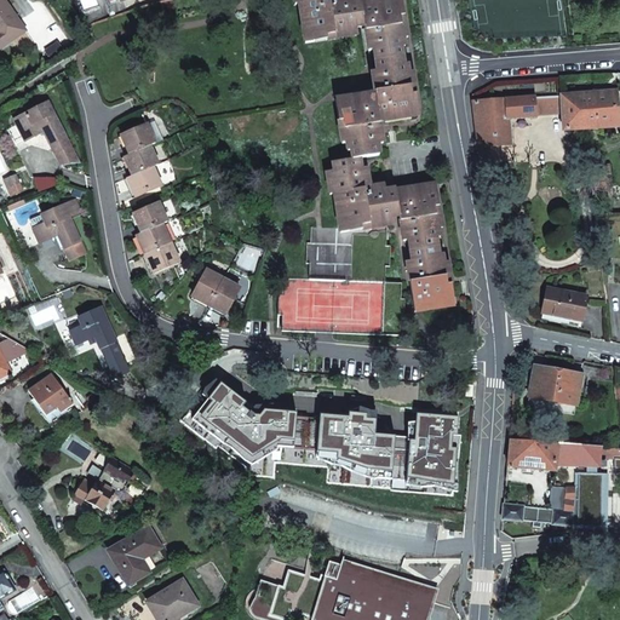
[(0,0),(0,47),(26,30),(5,0),(0,0)]
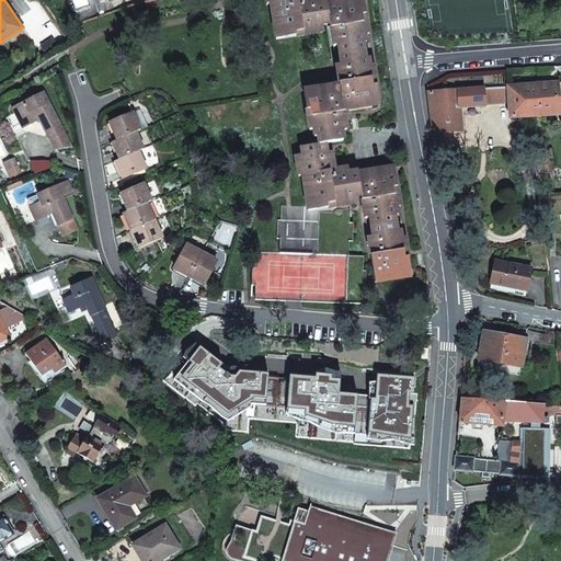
[(315,204),(315,207),(335,204),(335,207),(348,205),(346,198),(354,197),(362,196),(365,212),(368,212),(369,218),(370,218),(374,237),(373,237),(374,243),(369,244),(377,282),(387,281),(386,277),(393,276),(393,279),(405,277),(404,271),(408,271),(402,239),(401,230),(398,231),(396,215),(398,215),(397,207),(392,175),(389,175),(388,169),(376,170),(377,173),(369,174),(368,171),(358,173),(358,171),(350,173),(348,172),(342,172),(342,169),(335,170),(333,158),(330,159),(329,152),(327,152),(325,144),(345,140),(344,132),(346,132),(345,125),(348,124),(346,111),(356,110),(355,105),(363,104),(364,109),(375,106),(374,99),(377,99),(371,67),(370,58),(367,59),(365,44),(368,44),(367,36),(364,15),(368,15),(365,0),(322,0),(318,1),(318,0),(316,0),(312,1),(311,0),(271,0),(273,4),(277,33),(284,32),(284,35),(297,33),(305,32),(317,30),(316,26),(324,25),(332,23),(334,39),(339,39),(339,45),(341,45),(344,65),(342,65),(343,70),(340,71),(342,84),(312,89),(313,96),(310,96),(316,129),(317,137),(320,136),(321,144),(301,148),(302,156),(304,163),(297,164),(299,176),(302,176),(305,185),(308,185),(309,192),(306,193),(308,205),(315,204)]
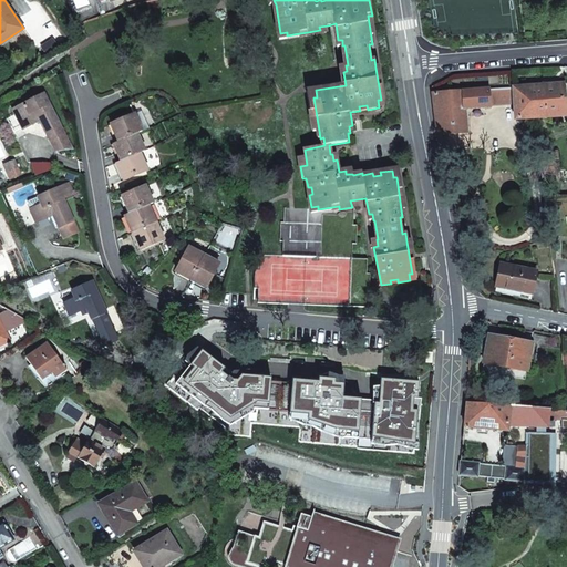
[(329,32),(328,26),(319,27),(320,30),(308,32),(308,35),(329,32)]
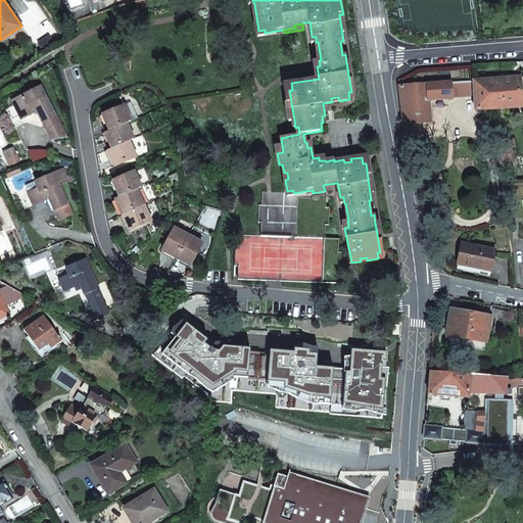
[(350,61),(346,62),(351,92),(348,92),(349,99),(357,98),(350,61)]
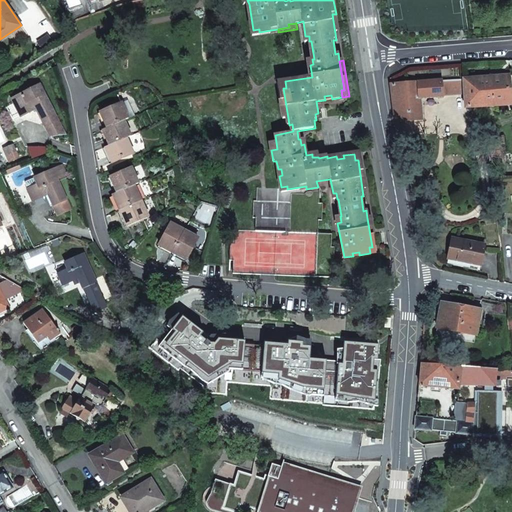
[(508,75),(464,79),(465,93),(467,107),(510,104),(508,75)]
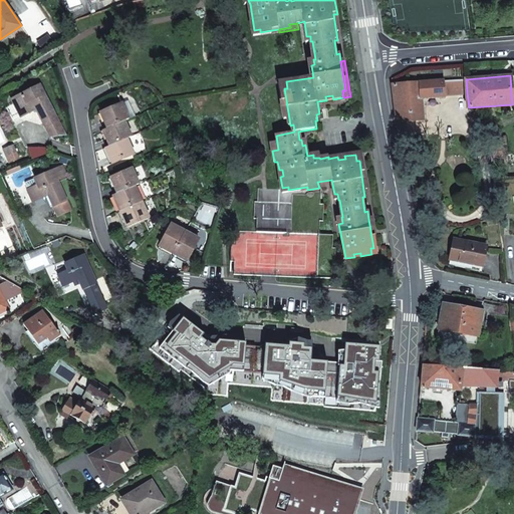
[(467,93),(466,79),(444,81),(445,95),(467,93)]
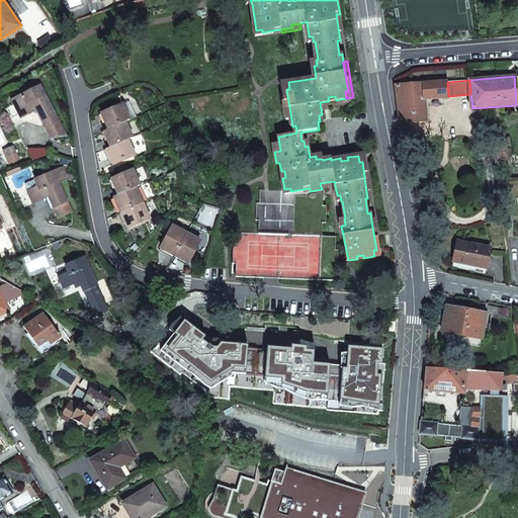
[(288,119),(291,119),(286,89),(289,89),(288,82),(282,83),(288,119)]
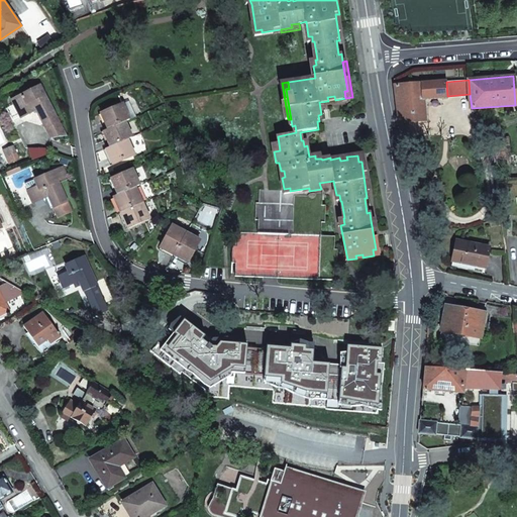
[(420,84),(395,85),(400,121),(425,120),(423,98),(443,96),(443,98),(447,97),(447,96),(446,82),(420,84)]
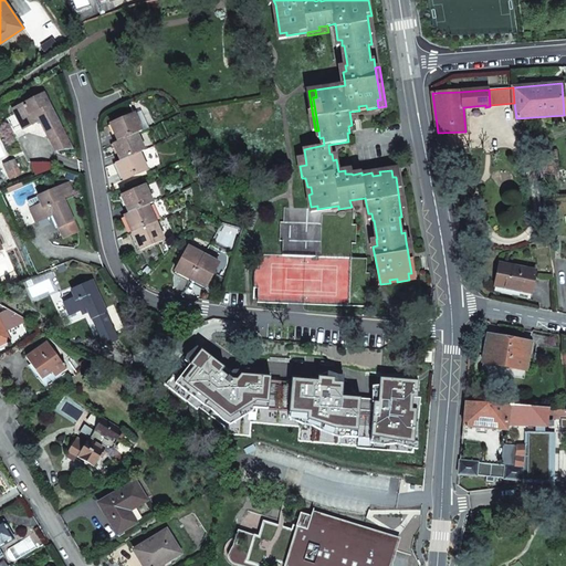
[(72,149),(44,94),(13,109),(23,128),(40,121),(55,152),(72,149)]
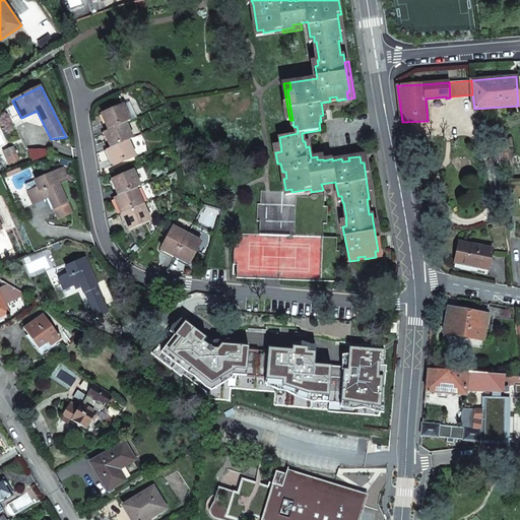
[(132,120),(138,117),(131,102),(124,105),(132,120)]
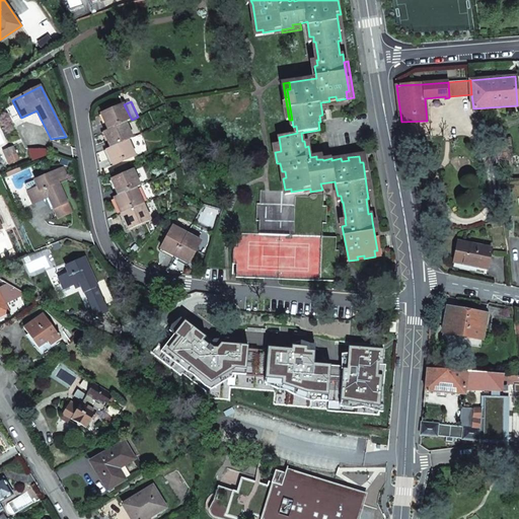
[(110,130),(127,122),(132,120),(124,104),(103,114),(110,130)]
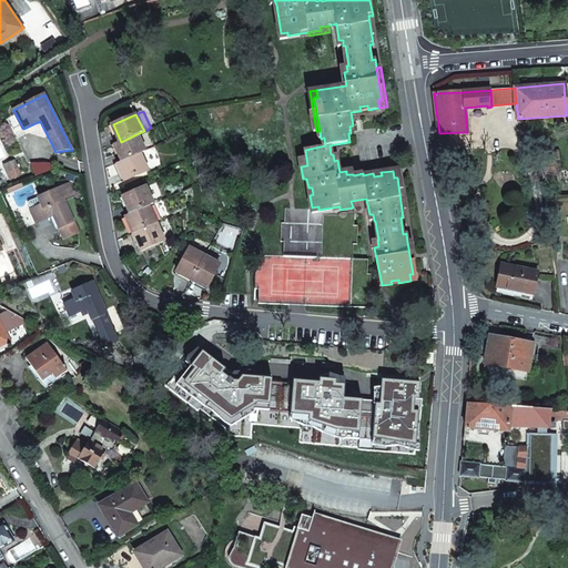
[(141,153),(146,151),(139,133),(121,142),(115,144),(123,162),(141,153)]
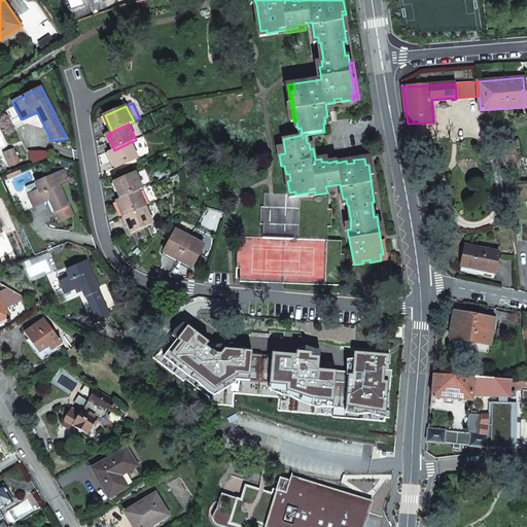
[(503,141),(503,142),(504,155),(518,154),(520,154),(519,140),(503,141)]
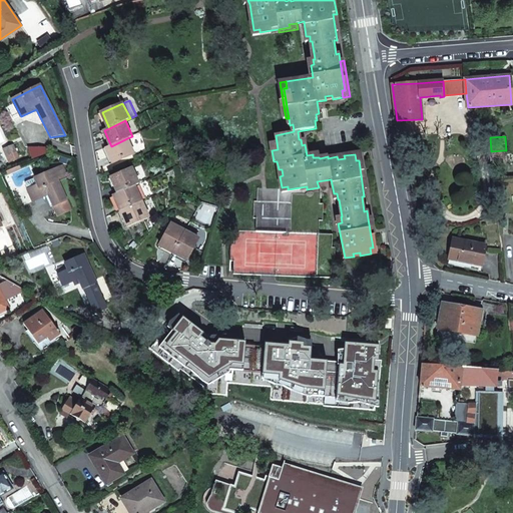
[(111,146),(106,148),(113,163),(134,154),(127,138),(111,146)]
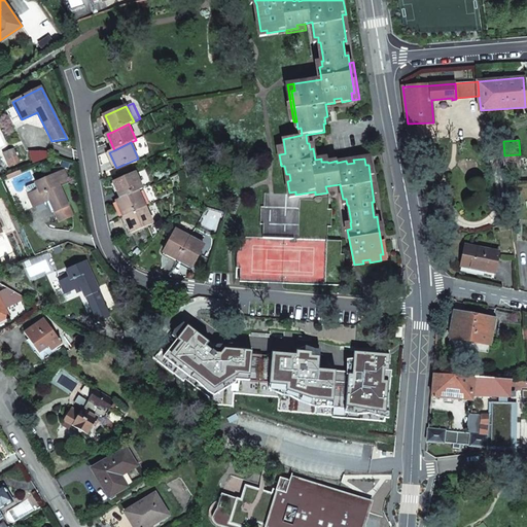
[(11,167),(19,164),(13,151),(6,155),(11,167)]
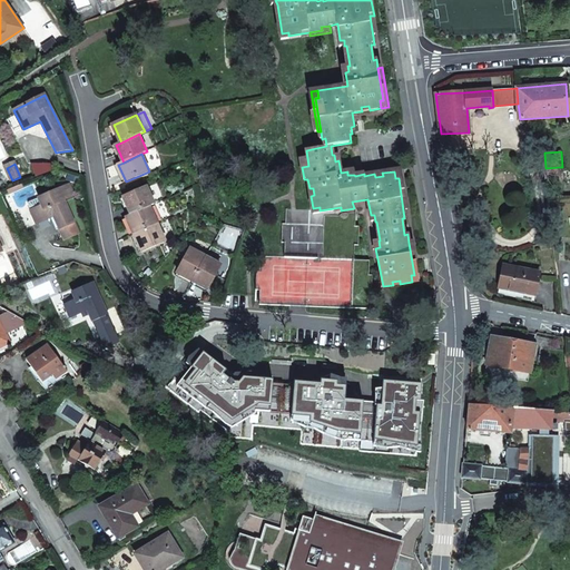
[(51,165),(31,165),(37,177),(53,170),(51,165)]
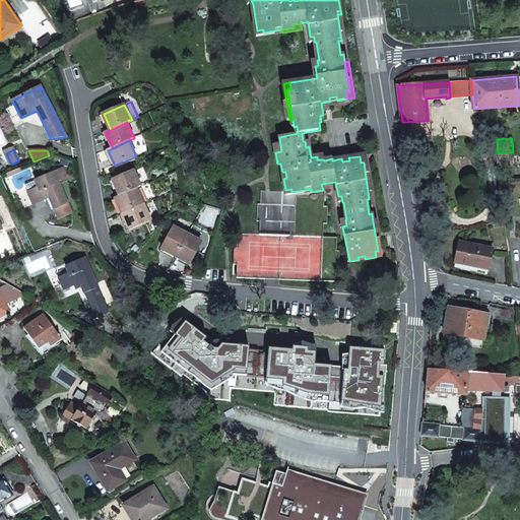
[(511,152),(498,153),(499,165),(512,163),(511,152)]
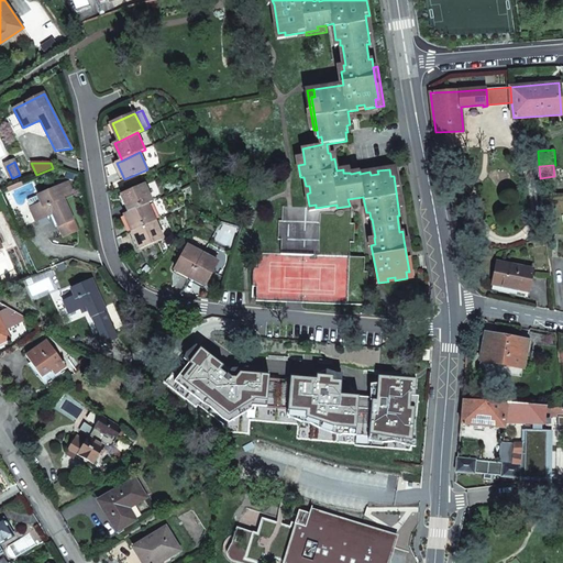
[(396,167),(389,169),(390,176),(394,176),(398,208),(403,207),(396,167)]
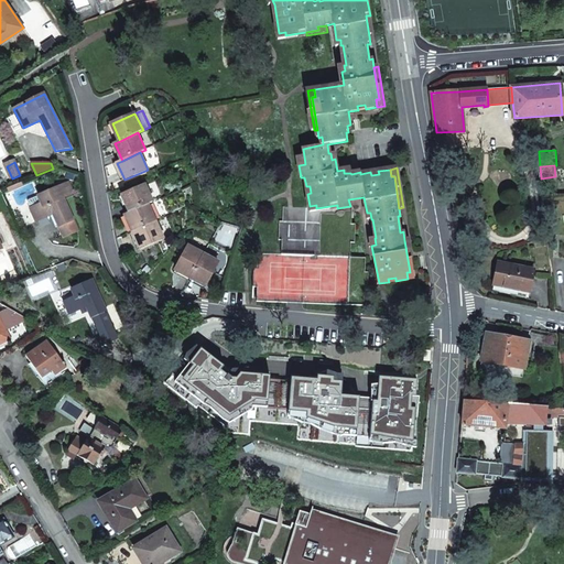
[(22,182),(9,187),(10,191),(24,185),(22,182)]
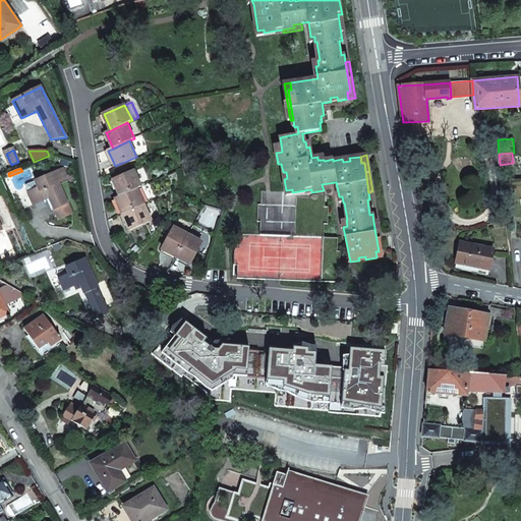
[(73,214),(59,181),(68,177),(64,168),(36,181),(39,186),(29,191),(35,205),(50,198),(59,219),(73,214)]
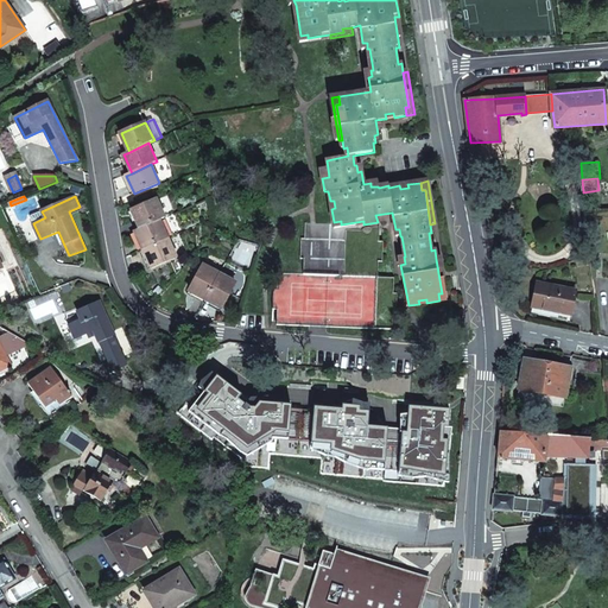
[(160,220),(166,217),(158,200),(132,210),(140,229),(160,220)]
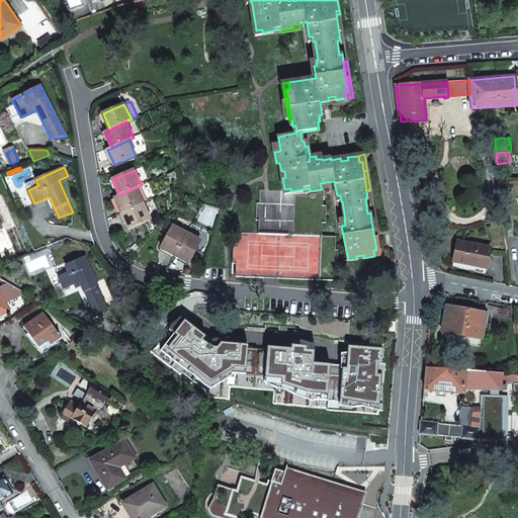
[(122,212),(144,203),(137,187),(119,195),(115,197),(122,212)]
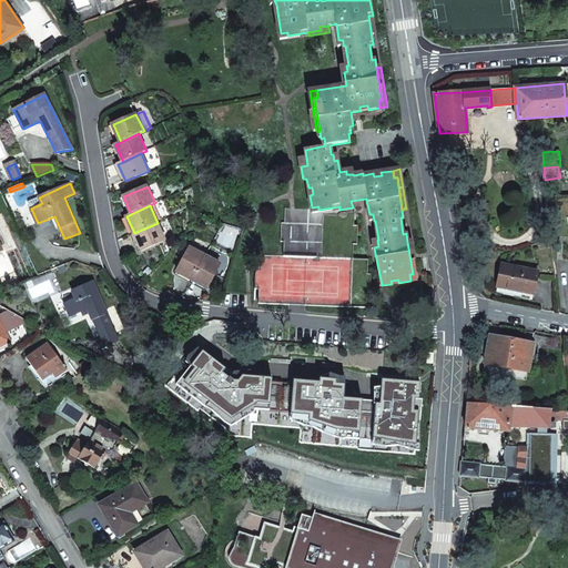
[(340,210),(318,210),(286,208),(285,222),(282,222),(282,241),(284,242),(284,256),(261,255),(261,266),(256,265),(255,290),(260,290),(259,304),(367,308),(368,294),(372,294),(372,274),(368,274),(369,260),(354,260),(354,245),(358,245),(358,225),(355,225),(355,211),(340,210)]
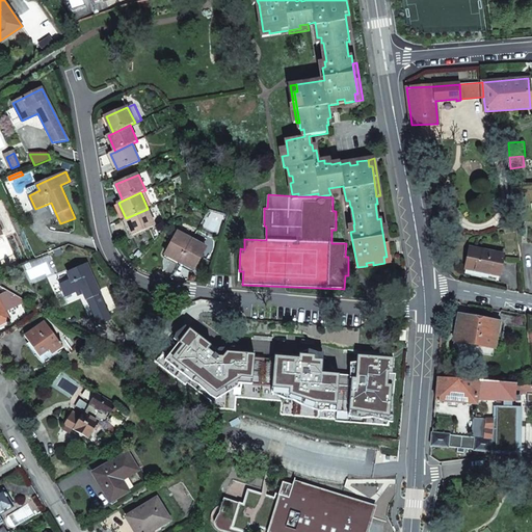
[(155,224),(148,209),(126,218),(133,234),(155,224)]
